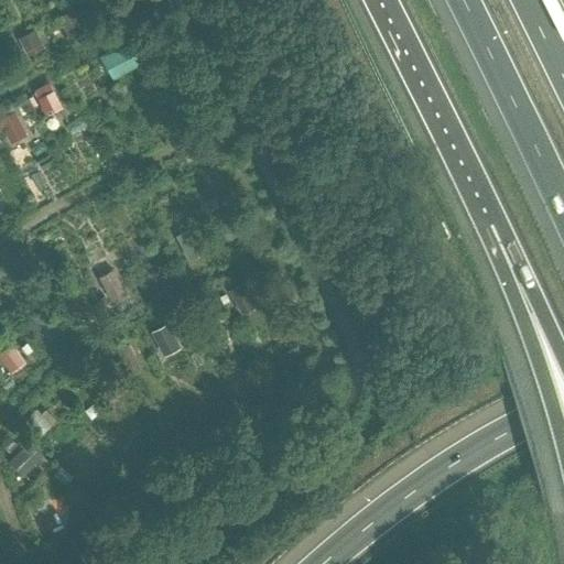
[(58,17),(68,33),(82,25),(73,9),(58,17)]
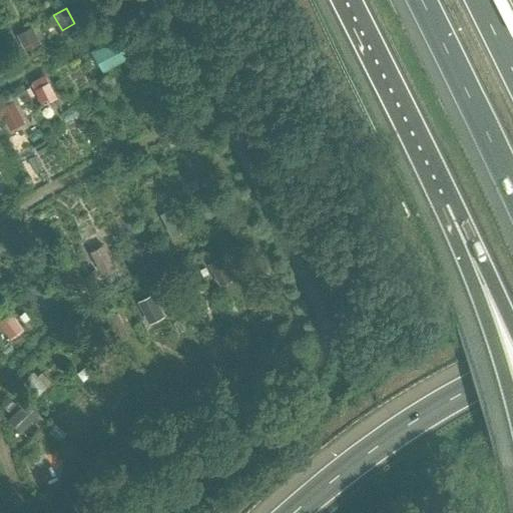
[(30,27),(18,34),(26,48),(38,42),(30,27)]
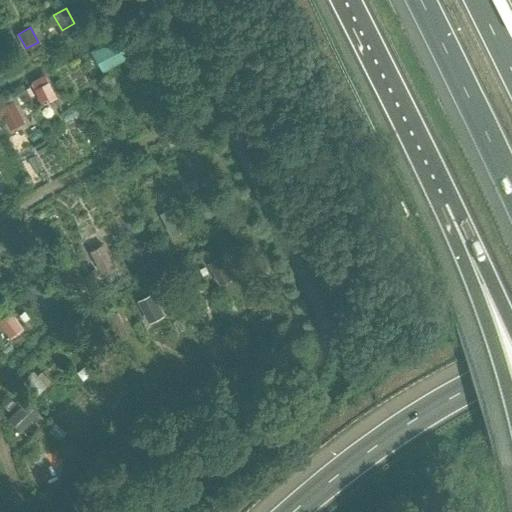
[(124,34),(93,47),(102,68),(133,55),(124,34)]
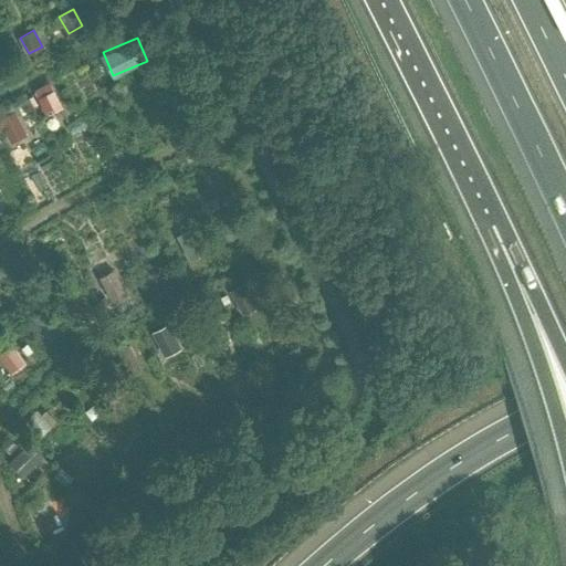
[(63,108),(53,90),(37,98),(46,117),(63,108)]
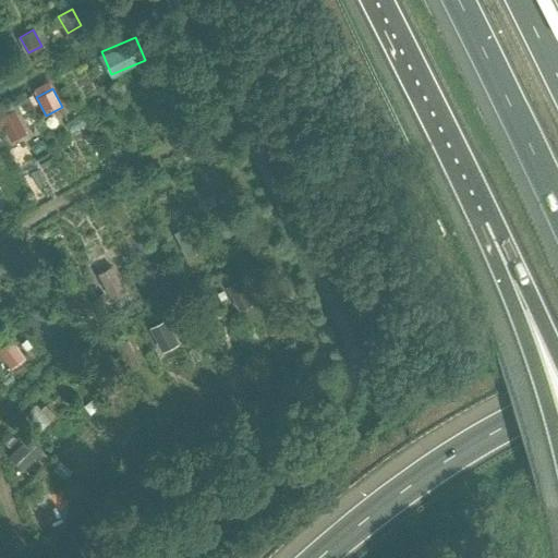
[(31,94),(24,98),(29,108),(37,104),(31,94)]
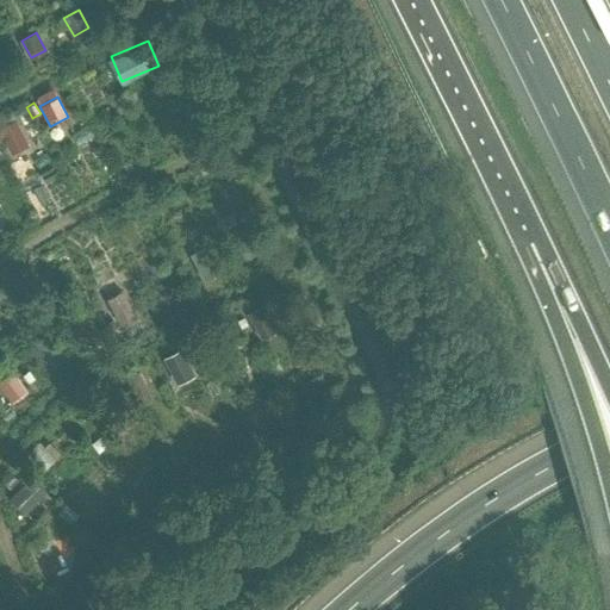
[(20,116),(24,123),(30,120),(26,112),(20,116)]
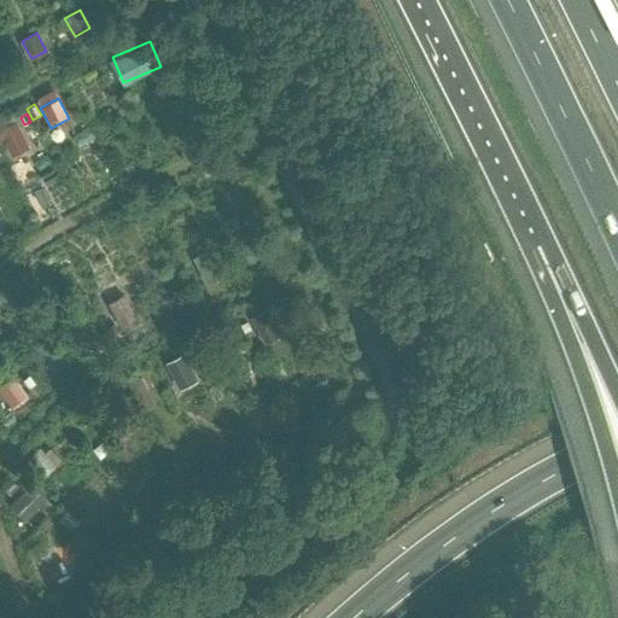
[(0,128),(0,129),(12,155),(28,146),(16,122),(0,128)]
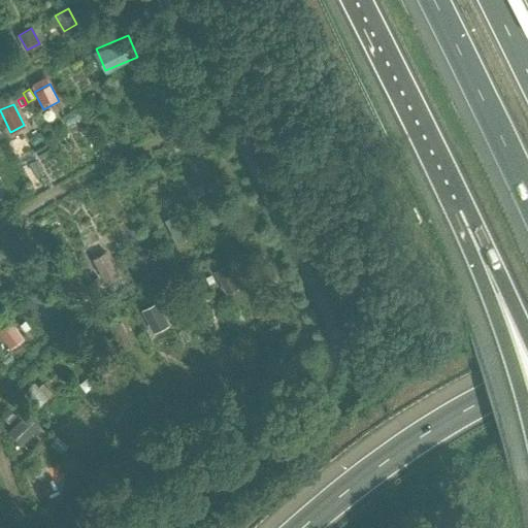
[(166,220),(177,241),(191,234),(179,213),(166,220)]
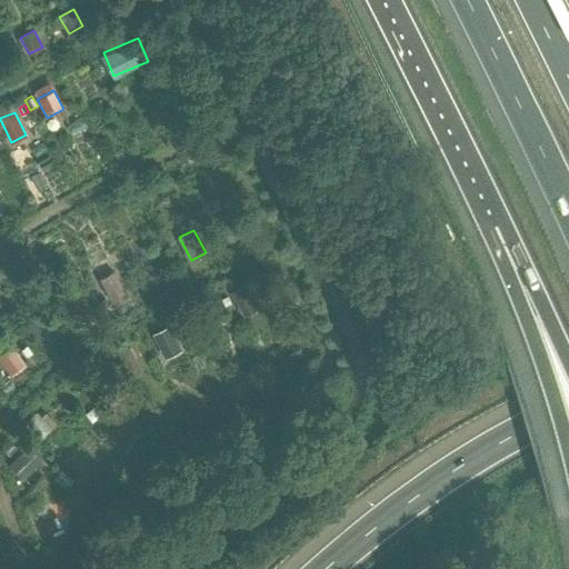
[(100,279),(112,301),(126,293),(113,271),(100,279)]
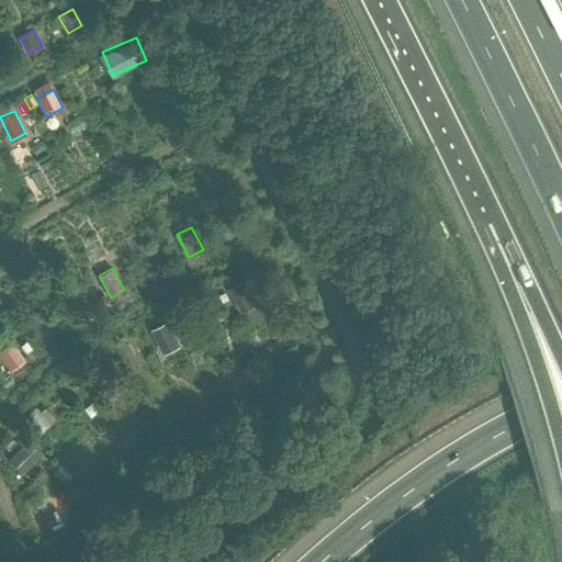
[(229,289),(242,311),(255,303),(244,281),(229,289)]
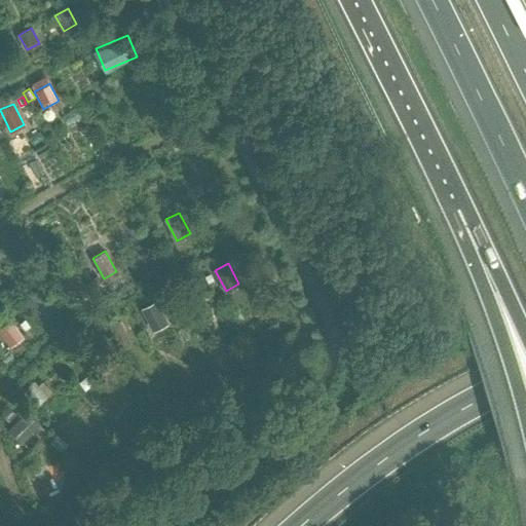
[(204,275),(209,283),(214,280),(210,272),(204,275)]
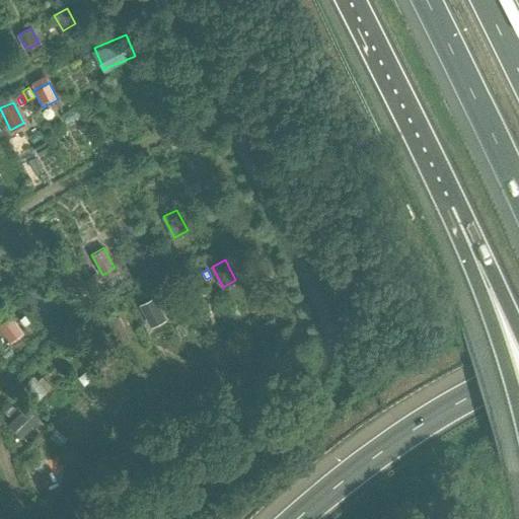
[(26,296),(41,314),(52,305),(38,287),(26,296)]
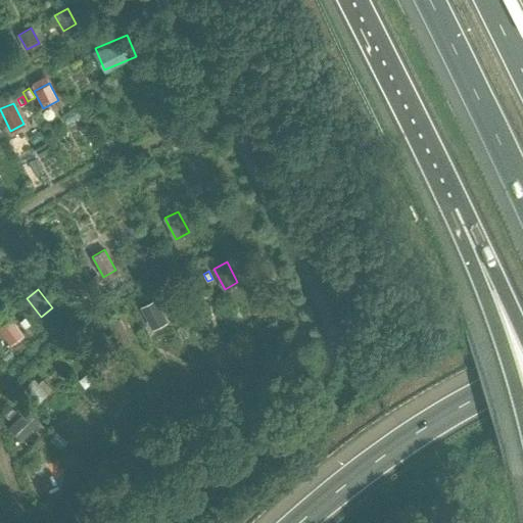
[(142,306),(152,328),(165,321),(154,299),(142,306)]
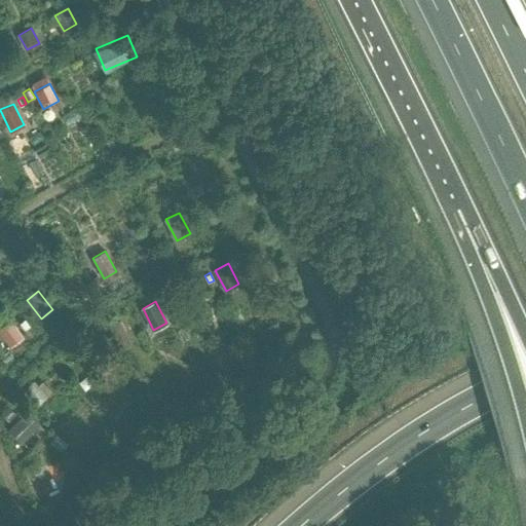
[(21,322),(26,329),(31,325),(26,317),(21,322)]
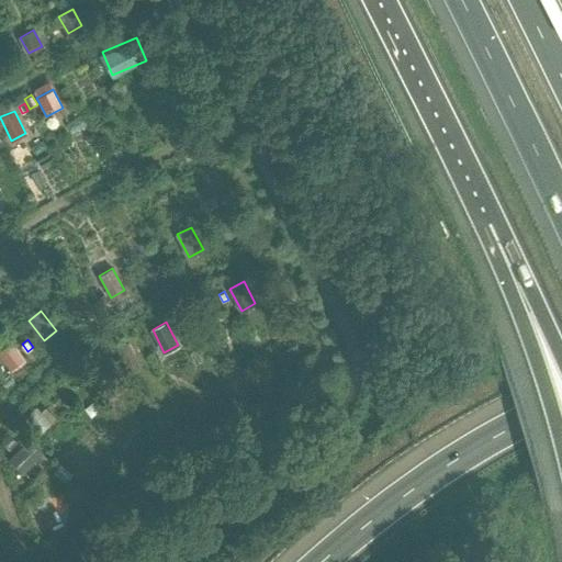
[(11,341),(0,349),(0,352),(12,368),(24,359),(11,341)]
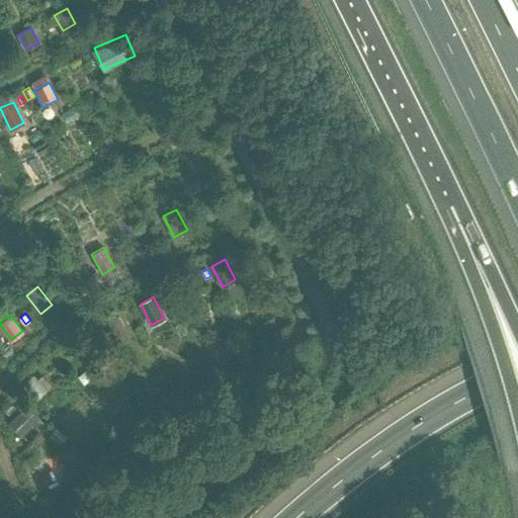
[(104,322),(115,343),(127,337),(117,316),(104,322)]
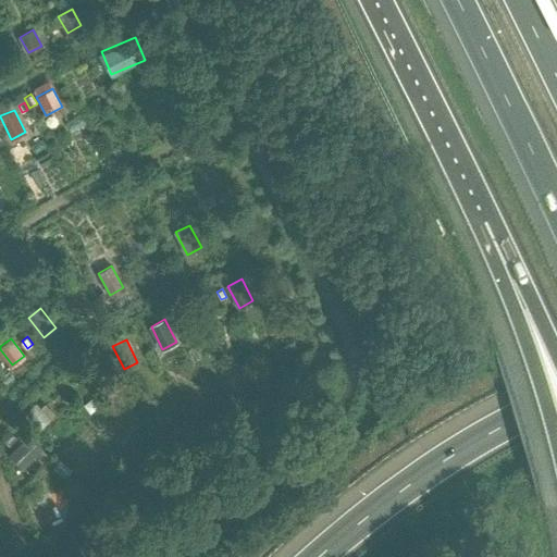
[(26,412),(39,425),(46,419),(33,406),(26,412)]
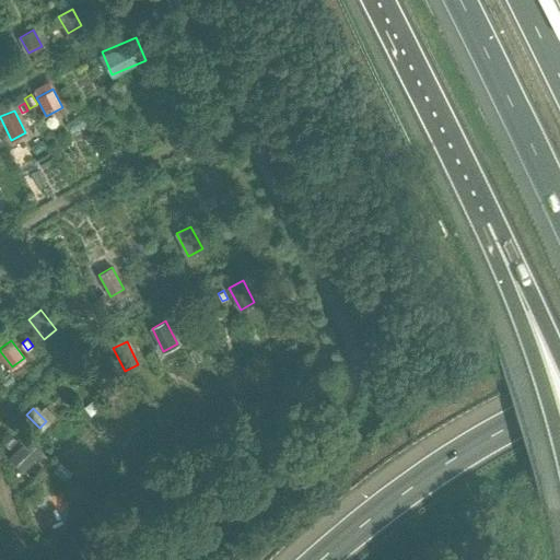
[(7,457),(21,471),(41,451),(26,438),(7,457)]
